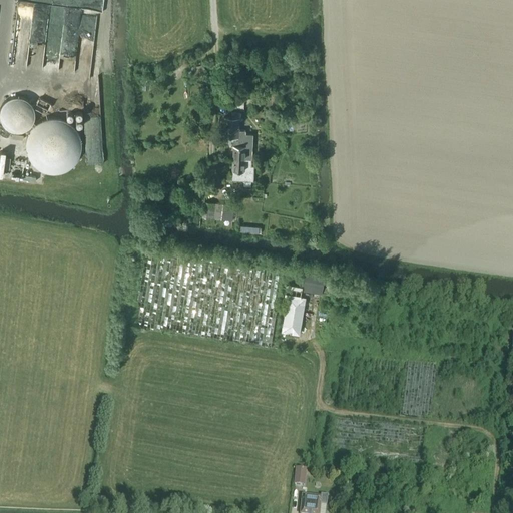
[(18,2),(13,64),(28,66),(31,28),(47,29),(44,68),(61,69),(66,5),(18,2)]
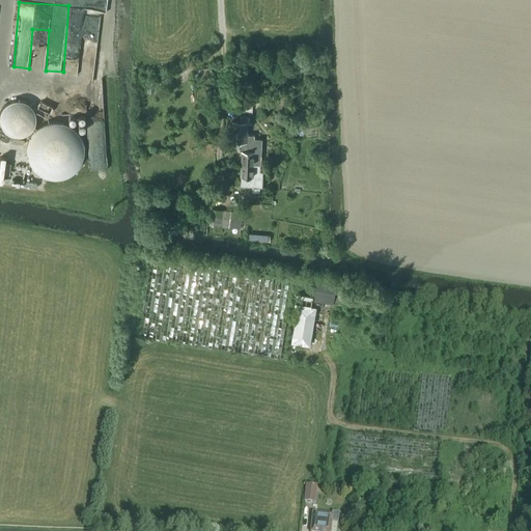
[(0,122),(0,123),(0,124),(1,124),(1,126),(1,127),(2,127),(2,128),(3,129),(3,130),(4,130),(4,131),(5,131),(5,132),(6,132),(6,133),(7,133),(8,134),(9,134),(10,135),(11,135),(12,135),(12,136),(14,136),(15,136),(16,136),(17,136),(18,136),(19,136),(20,136),(21,136),(22,136),(23,136),(23,135),(24,135),(25,135),(26,134),(27,134),(28,133),(29,133),(29,132),(30,132),(30,131),(31,131),(31,130),(32,130),(32,129),(33,129),(33,128),(33,127),(34,127),(34,126),(34,124),(35,124),(35,123),(35,122),(35,121),(36,120),(36,119),(36,118),(36,117),(36,116),(36,115),(35,114),(35,113),(35,112),(35,111),(34,111),(34,110),(34,109),(33,109),(33,108),(32,107),(32,106),(31,106),(31,105),(30,105),(30,104),(29,104),(29,103),(28,103),(27,102),(26,102),(25,101),(24,101),(23,101),(22,100),(21,100),(20,100),(19,100),(18,100),(17,100),(16,100),(15,100),(14,100),(12,100),(12,101),(11,101),(10,101),(10,102),(9,102),(8,102),(8,103),(7,103),(6,103),(6,104),(5,104),(5,105),(4,105),(4,106),(3,106),(3,107),(2,108),(2,109),(1,109),(1,110),(1,111),(0,111),(0,112),(0,113),(0,112),(0,122)]
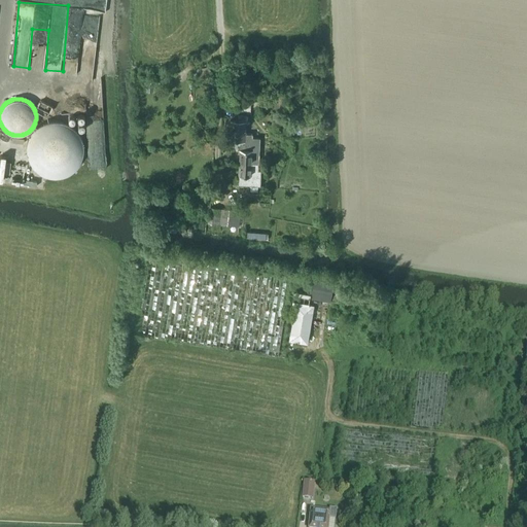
[(239,110),(250,111),(250,101),(239,101),(239,110)]
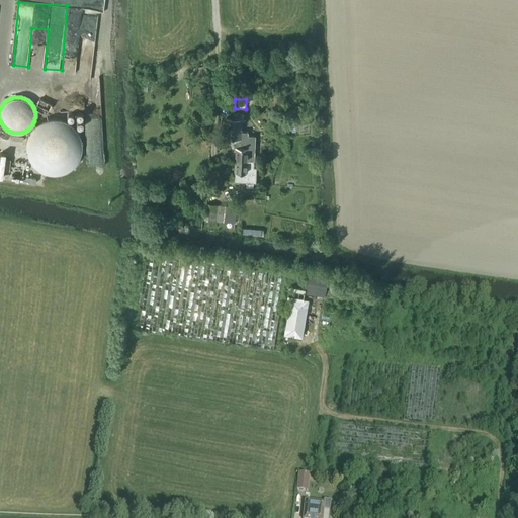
[(242,118),(240,118),(227,117),(225,138),(236,139),(235,160),(254,161),(255,139),(248,138),(248,132),(242,132),(242,118)]
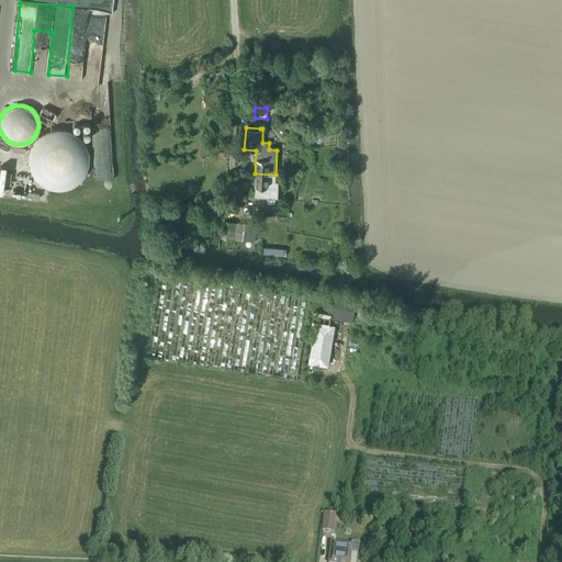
[(29,154),(29,155),(29,156),(29,157),(29,159),(29,160),(29,161),(29,164),(30,166),(30,167),(30,168),(31,170),(32,172),(33,175),(33,176),(35,178),(37,180),(40,182),(43,184),(45,186),(48,187),(51,188),(54,189),(57,189),(60,189),(63,189),(64,189),(67,188),(69,187),(71,187),(74,186),(75,184),(78,182),(79,181),(81,179),(82,178),(83,177),(85,176),(86,173),(87,171),(87,170),(88,169),(88,168),(88,166),(89,165),(89,163),(89,161),(89,159),(89,157),(89,155),(89,154),(89,152),(88,150),(88,149),(88,148),(87,147),(86,145),(86,144),(85,142),(83,141),(81,138),(80,137),(79,136),(78,135),(77,134),(74,132),(72,131),(69,130),(67,130),(64,128),(60,128),(57,128),(55,128),(54,128),(53,128),(52,128),(49,130),(46,131),(43,132),(42,133),(40,135),(36,137),(35,139),(34,141),(33,143),(32,144),(31,146),(30,148),(30,150),(29,152),(29,154)]
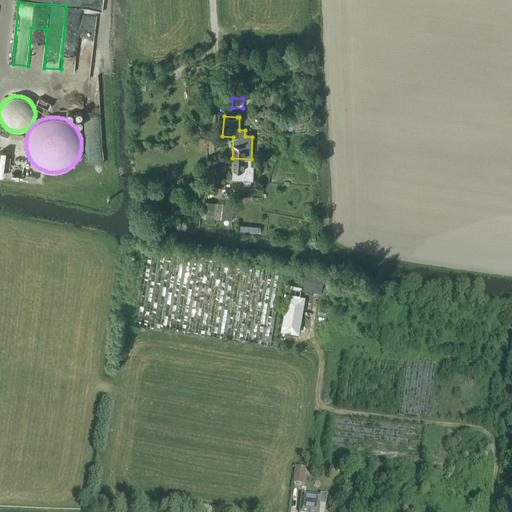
[(252,180),(253,165),(250,165),(251,159),(232,158),(231,170),(232,170),(231,179),(252,180)]
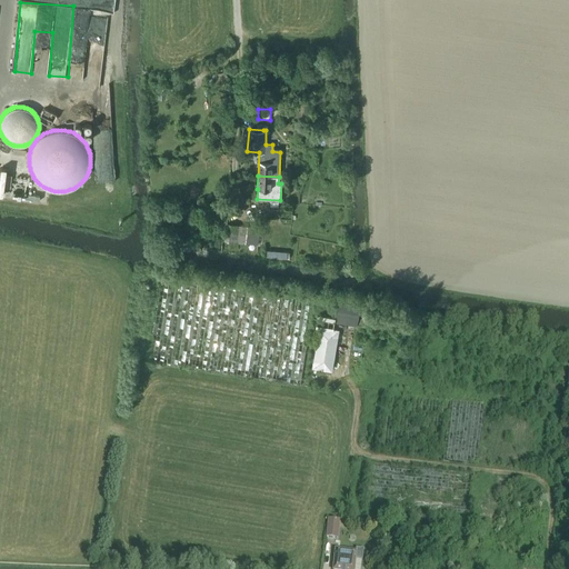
[(11,190),(33,192),(33,186),(12,183),(11,190)]
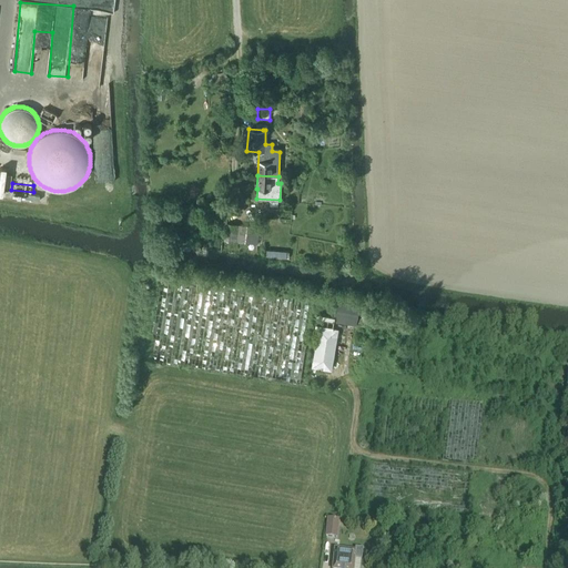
[(257,244),(259,227),(225,223),(223,241),(257,244)]
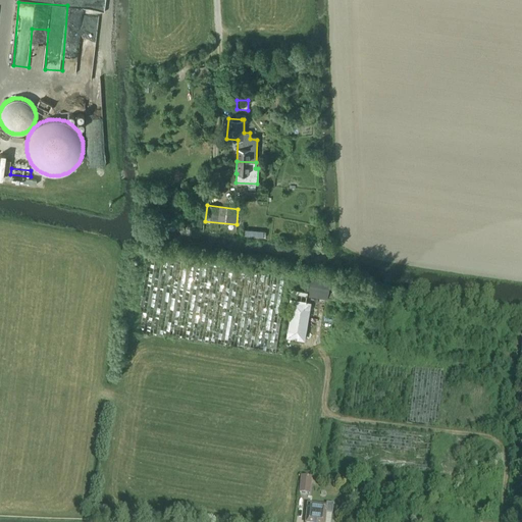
[(275,353),(288,274),(146,252),(134,330),(275,353)]
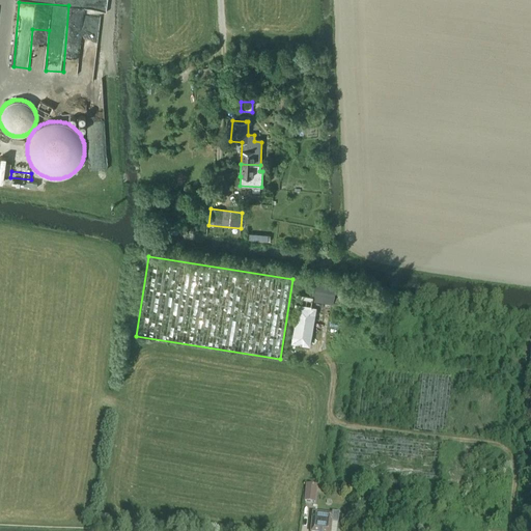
[(340,305),(344,286),(314,281),(311,296),(296,292),(294,306),(297,306),(290,343),(310,346),(316,307),(311,306),(312,301),(340,305)]
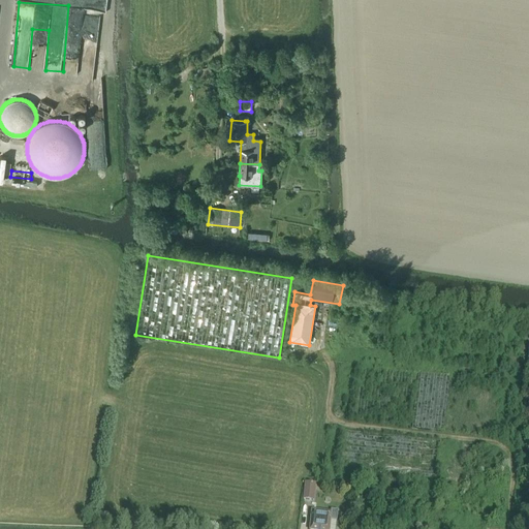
[(521,359),(505,356),(503,369),(520,372),(521,359)]
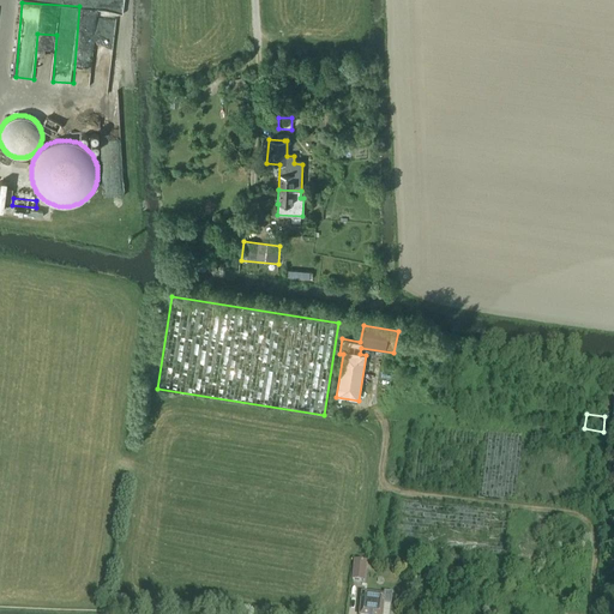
[(479,497),(515,501),(522,437),(486,433),(479,497)]
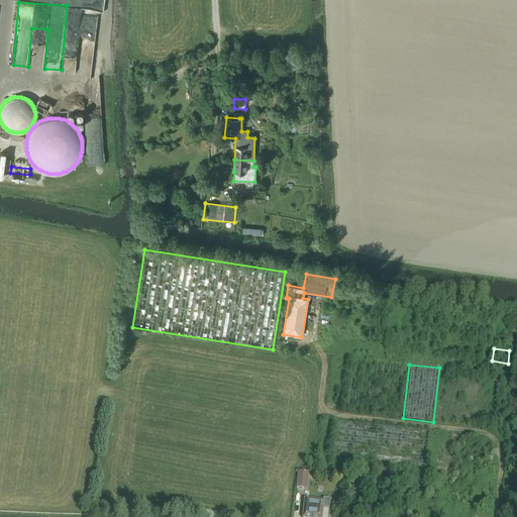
[(298,473),(296,489),(304,490),(305,481),(308,481),(308,474),(298,473)]
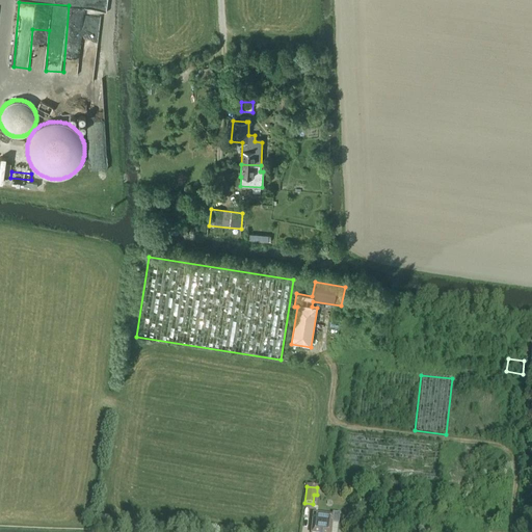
[(331,516),(326,515),(313,514),(311,531),(330,531),(331,523),(339,524),(340,513),(333,512),(331,516)]
